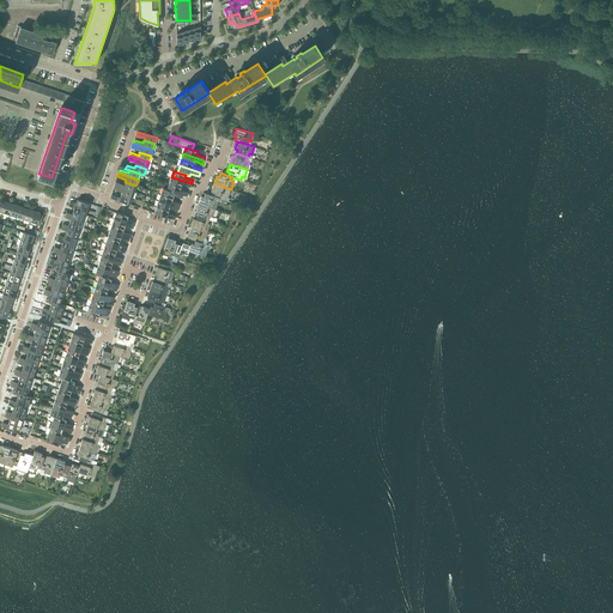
[(171,177),(169,183),(181,187),(182,184),(190,187),(192,183),(171,177)]
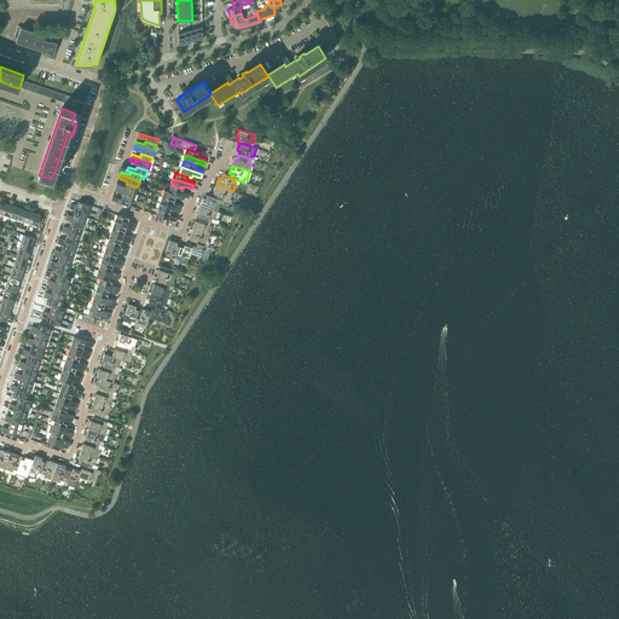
[(117,184),(116,187),(136,194),(137,187),(126,184),(126,186),(117,184)]
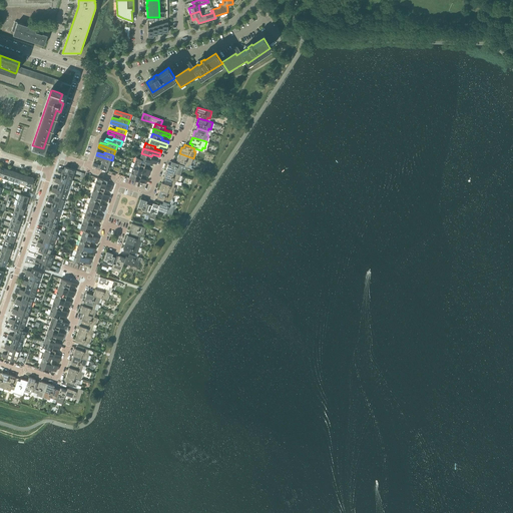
[(141,153),(140,158),(153,162),(153,163),(156,164),(157,161),(151,158),(151,156),(141,153)]
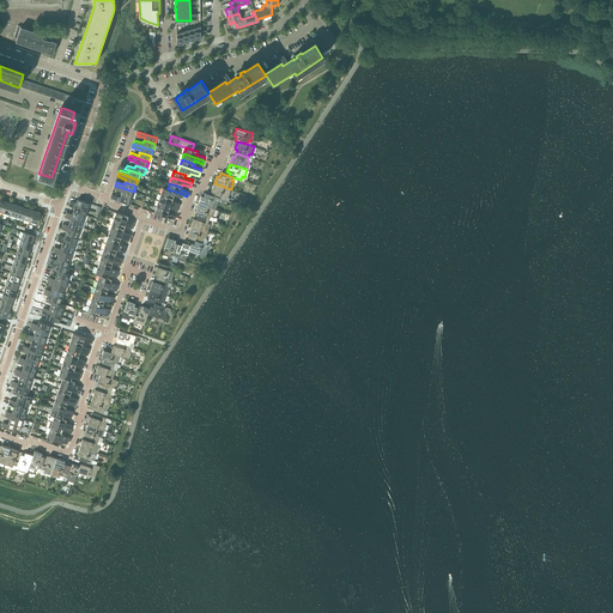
[(214,193),(213,195),(213,196),(217,198),(225,200),(226,196),(229,198),(231,189),(214,183),(212,192),(214,193)]
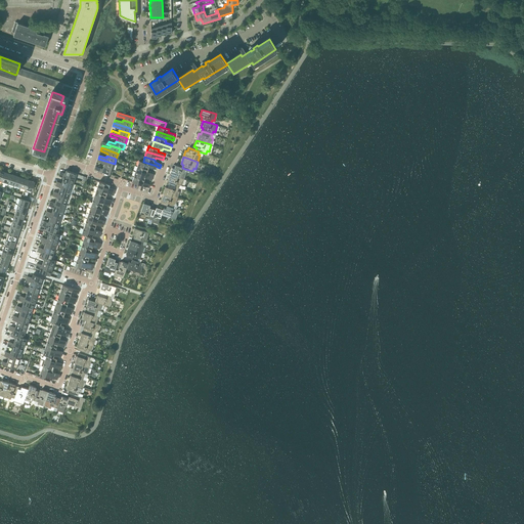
[(104,164),(103,166),(113,169),(115,164),(98,159),(97,162),(104,164)]
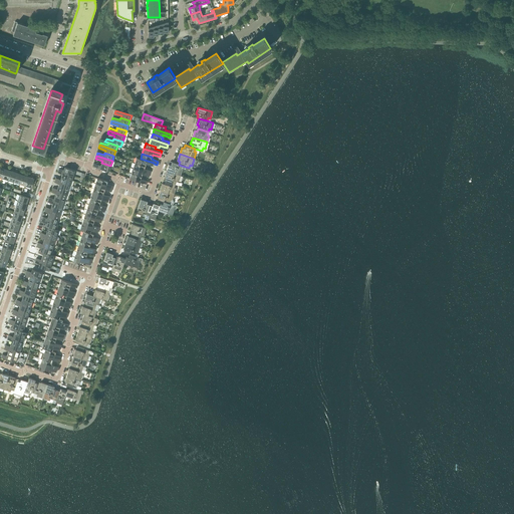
[(137,158),(135,163),(145,166),(146,164),(153,166),(154,164),(154,163),(141,159),(137,158)]
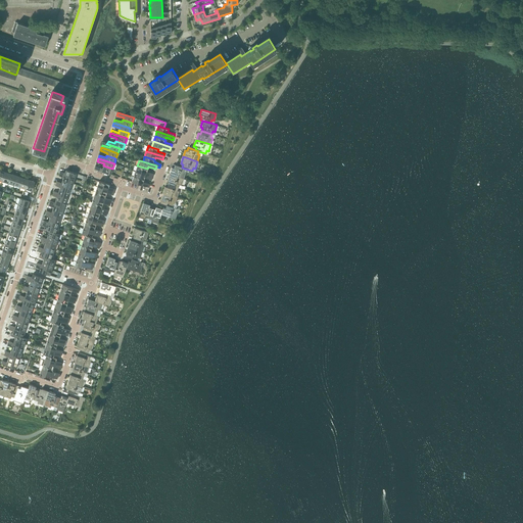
[(172,167),(170,174),(184,179),(186,172),(184,171),(185,169),(182,168),(182,167),(175,164),(174,168),(172,167)]
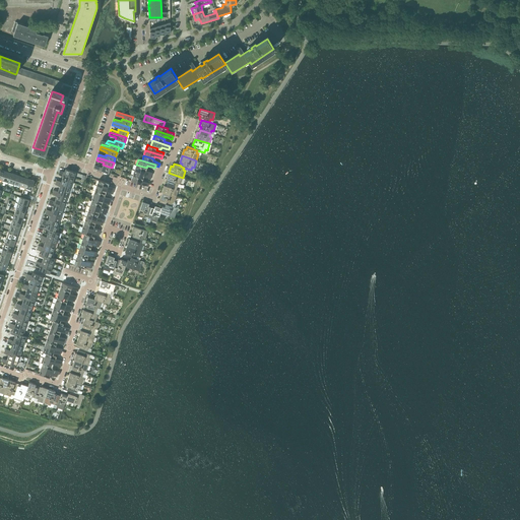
[(112,168),(103,165),(102,167),(94,165),(93,168),(110,173),(112,168)]
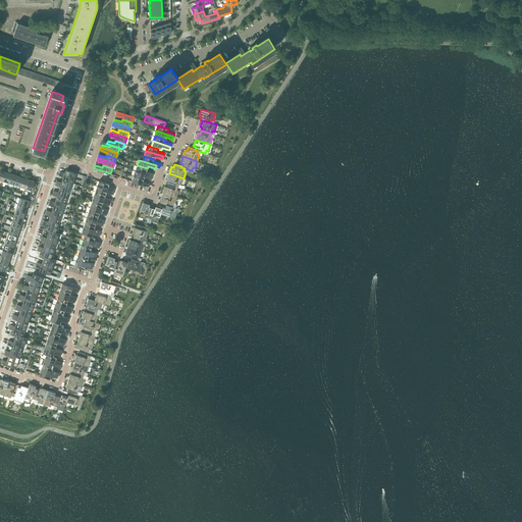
[(137,165),(136,170),(152,176),(153,173),(147,171),(147,168),(137,165)]
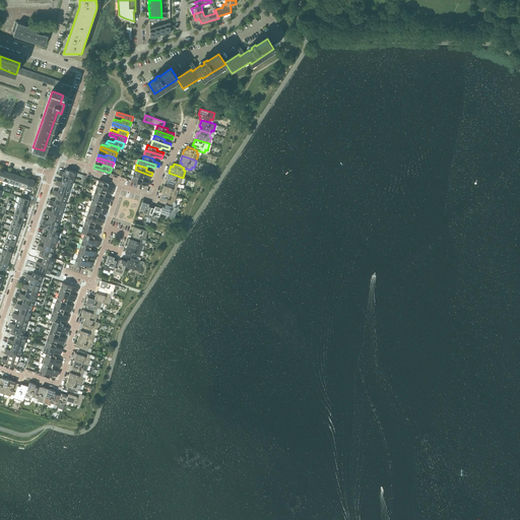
[(60,170),(59,173),(74,178),(76,173),(66,169),(65,172),(60,170)]
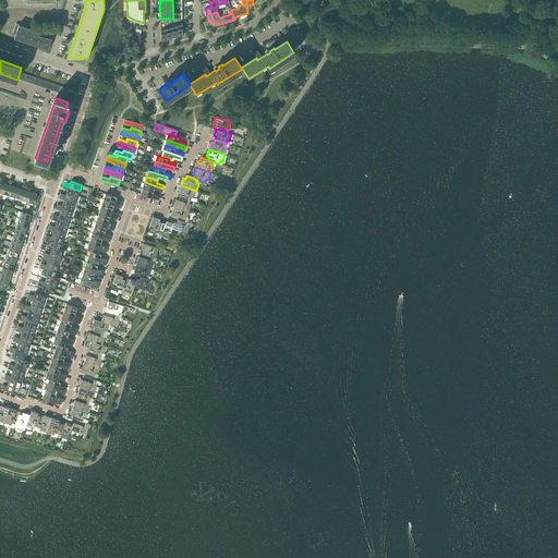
[(145,182),(143,187),(154,192),(155,189),(161,192),(162,189),(145,182)]
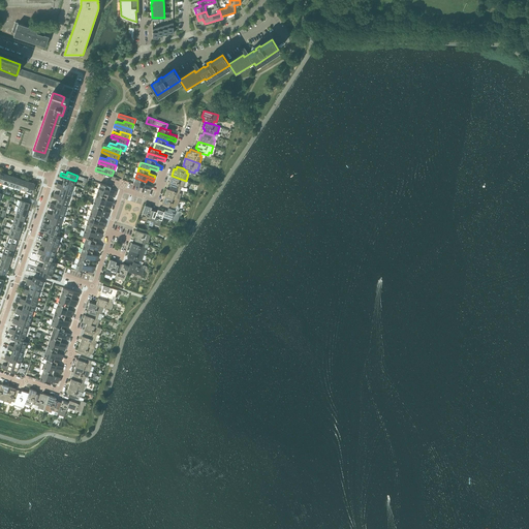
[(2,183),(8,185),(11,176),(5,174),(2,183)]
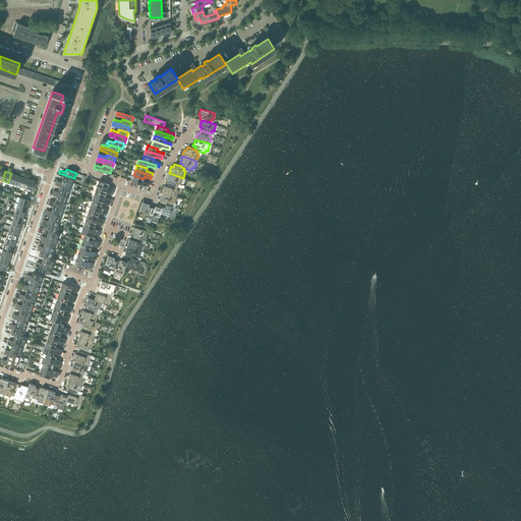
[(8,182),(14,184),(17,175),(11,173),(8,182)]
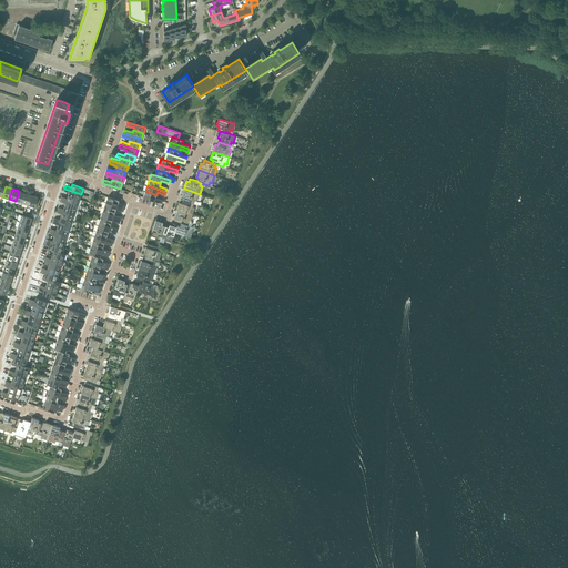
[(69,192),(68,195),(80,199),(81,194),(64,189),(63,191),(69,192)]
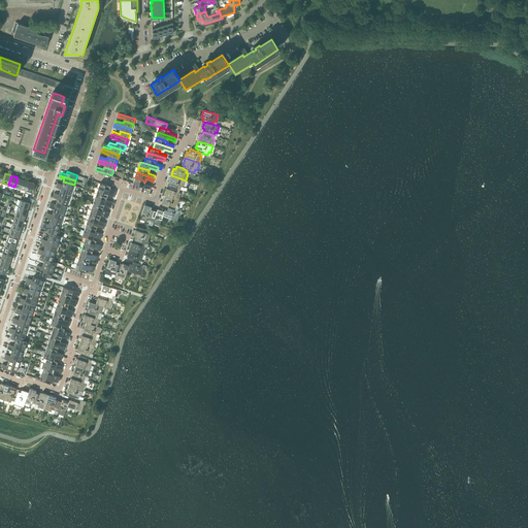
[(171,183),(170,186),(180,190),(184,191),(185,188),(184,187),(186,180),(171,175),(168,183),(171,183)]
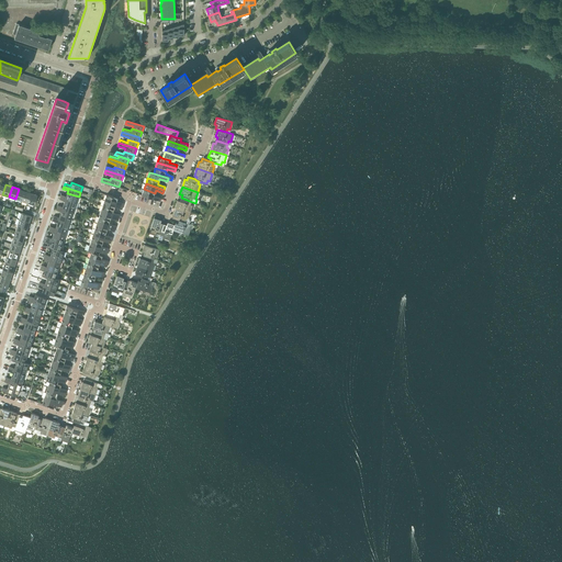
[(15,199),(21,201),(24,191),(19,189),(15,199)]
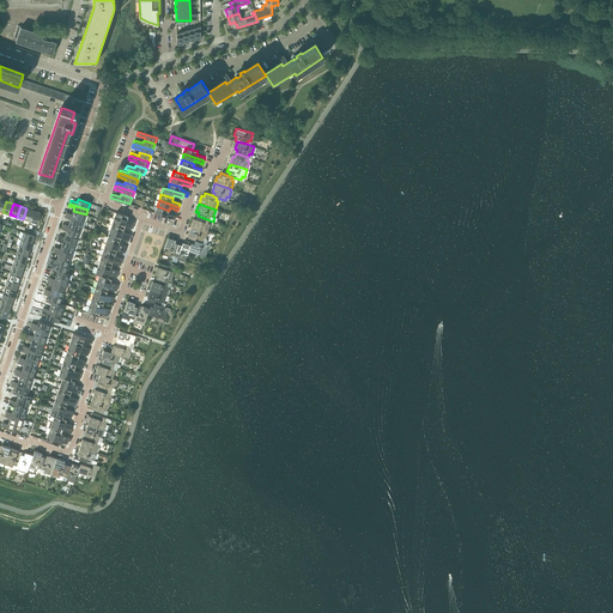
[(169,211),(157,206),(155,213),(175,219),(176,216),(168,213),(169,211)]
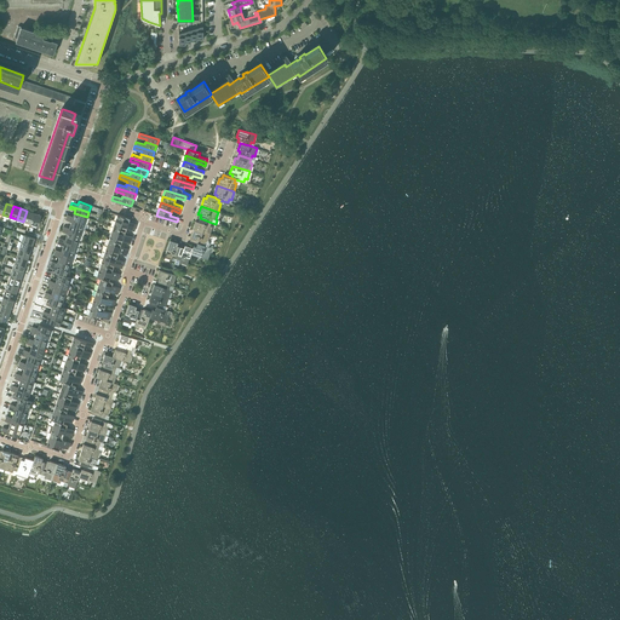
[(23,222),(30,224),(34,213),(27,211),(23,222)]
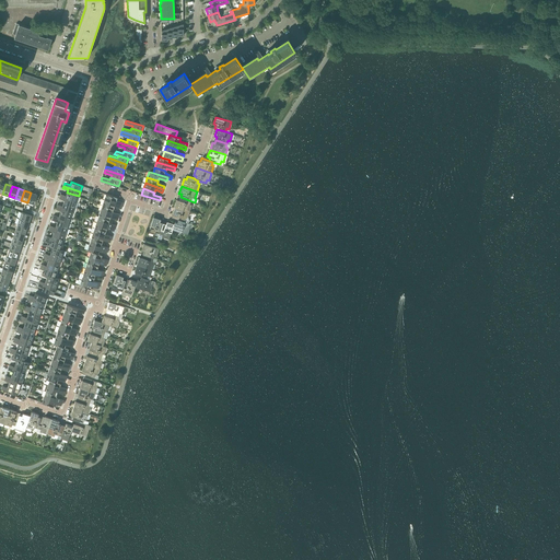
[(31,193),(27,202),(34,205),(37,195),(31,193)]
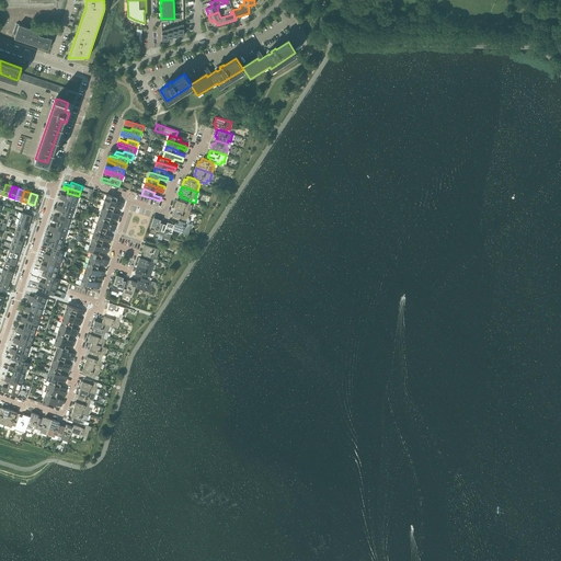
[(61,194),(60,196),(77,202),(79,196),(67,193),(66,196),(61,194)]
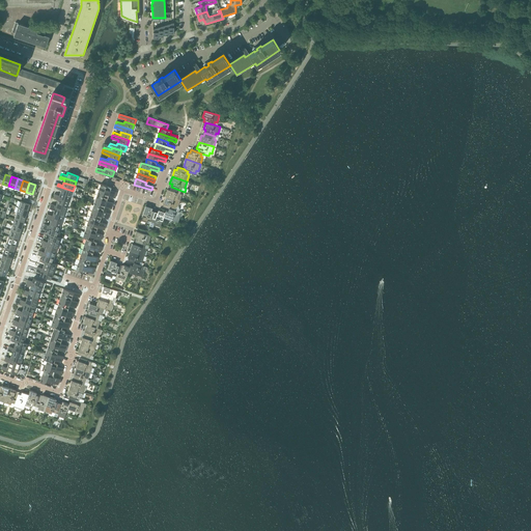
[(101,184),(99,189),(116,195),(117,192),(110,190),(111,187),(101,184)]
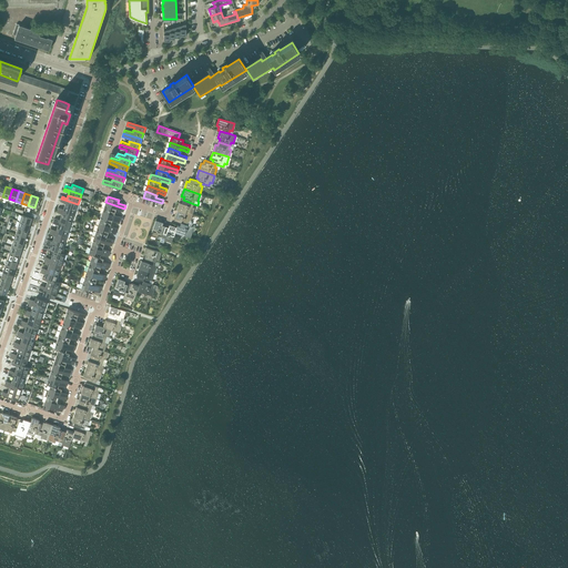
[(66,203),(64,206),(75,210),(78,204),(61,199),(60,201),(66,203)]
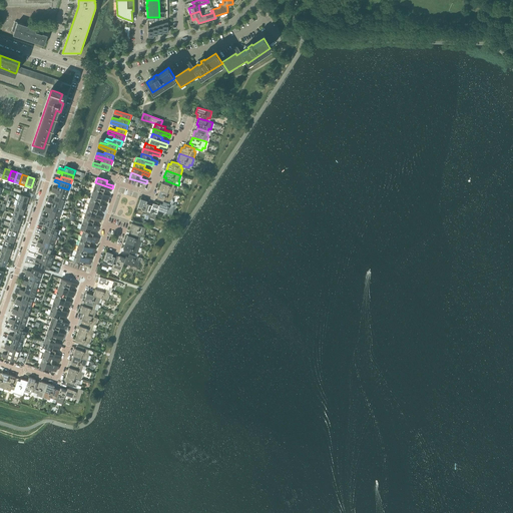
[(162,182),(159,189),(174,194),(176,187),(174,186),(175,184),(165,180),(164,183),(162,182)]
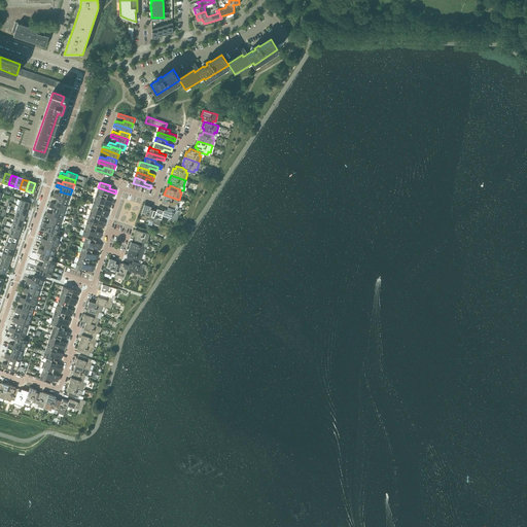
[(98,187),(97,192),(107,197),(107,195),(114,197),(115,194),(98,187)]
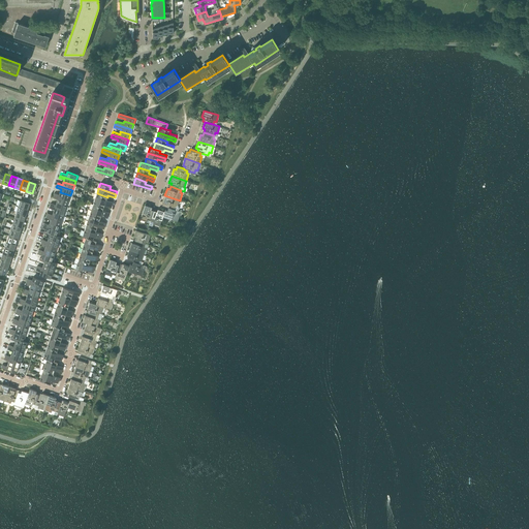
[(54,193),(54,195),(69,200),(70,195),(60,192),(59,194),(54,193)]
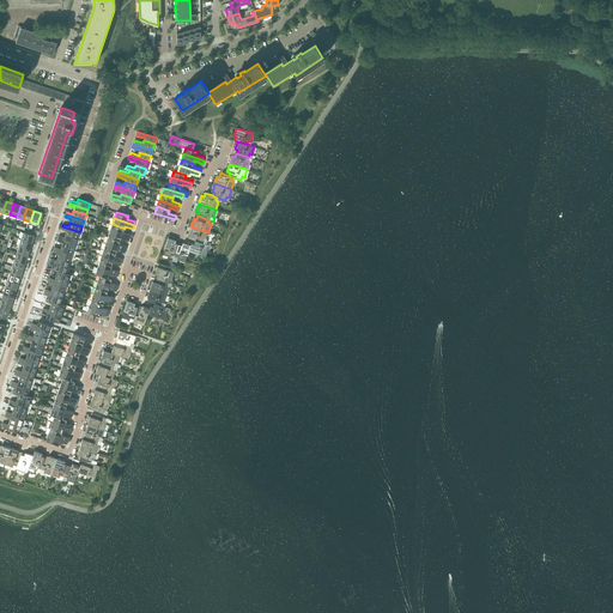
[(113,224),(110,231),(131,237),(132,234),(123,231),(125,229),(113,224)]
